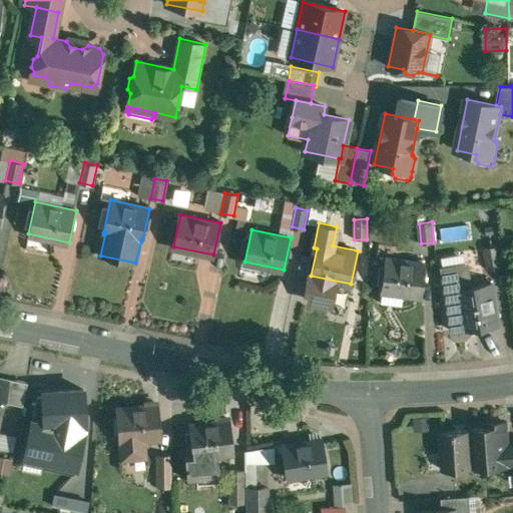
[(499,246),(486,248),(489,270),(502,268),(499,246)]
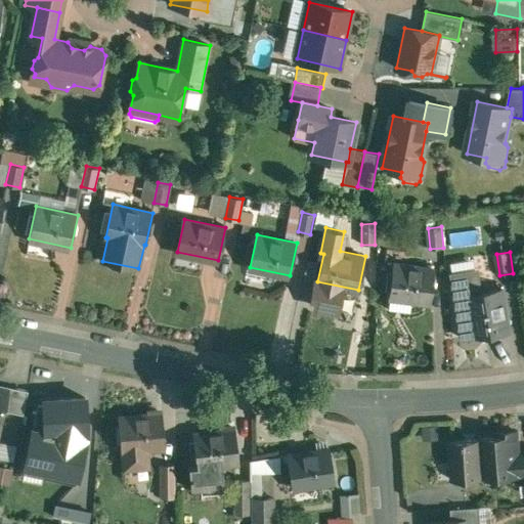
[(434,268),(393,264),(389,298),(430,303),(434,268)]
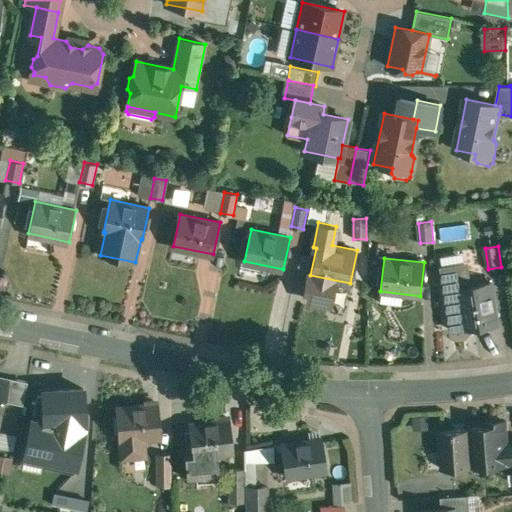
[(469,267),(442,271),(450,330),(498,323),(493,282),(471,285),(469,267)]
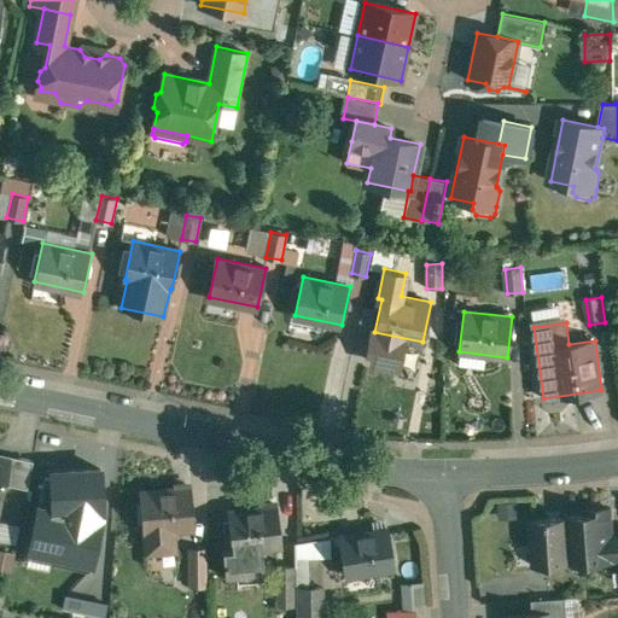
[(0,503),(1,497),(4,497),(6,482),(12,458),(10,458),(10,460),(0,456),(0,503)]
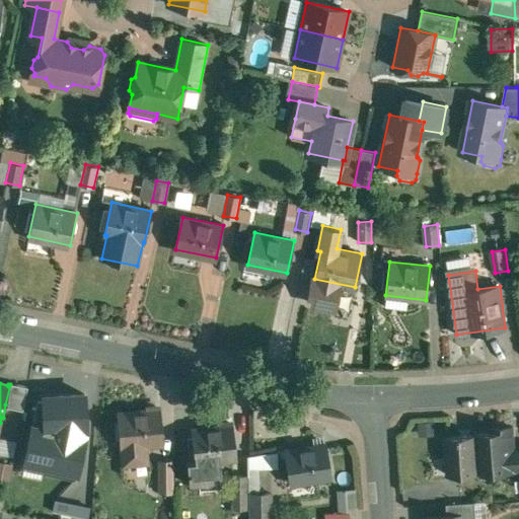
[(16,383),(16,386),(10,384),(5,404),(24,409),(29,385),(16,383)]
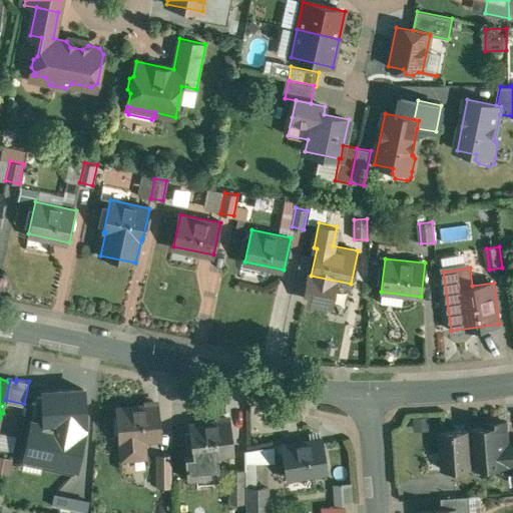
[(82,391),(70,392),(70,393),(43,396),(45,428),(31,426),(26,458),(80,465),(84,436),(84,426),(82,391)]
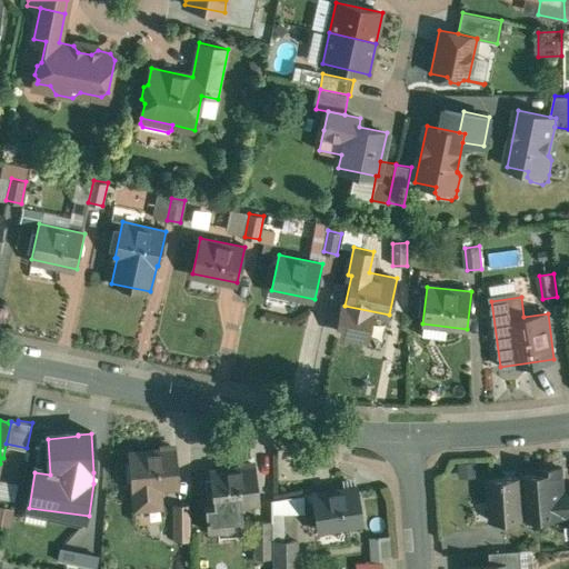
[(160,449),(130,452),(136,509),(162,507),(160,486),(178,485),(175,446),(160,447),(160,449)]
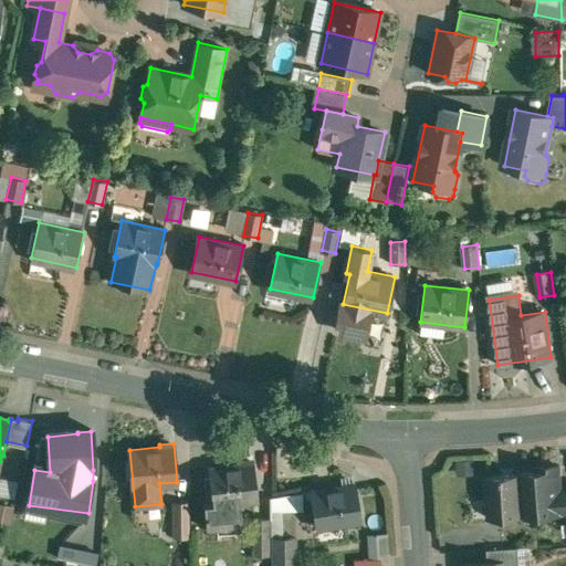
[(241,464),(209,468),(213,502),(205,503),(207,530),(218,527),(224,521),(242,520),(240,501),(258,498),(253,461),(241,462),(241,464)]
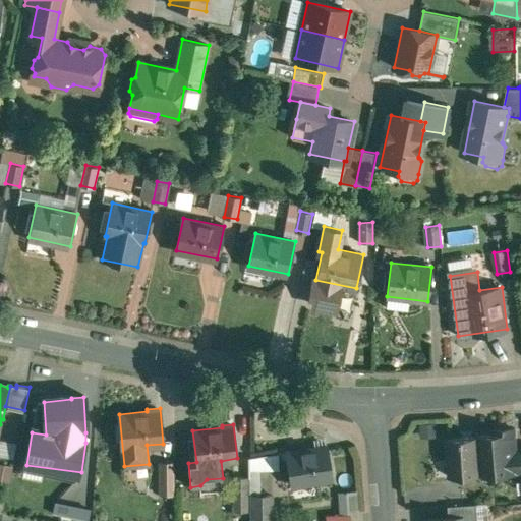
[(516,428),(495,429),(496,433),(478,435),(478,436),(479,436),(482,474),(484,474),(488,477),(495,477),(499,473),(520,471),(520,449),(517,449),(516,428)]
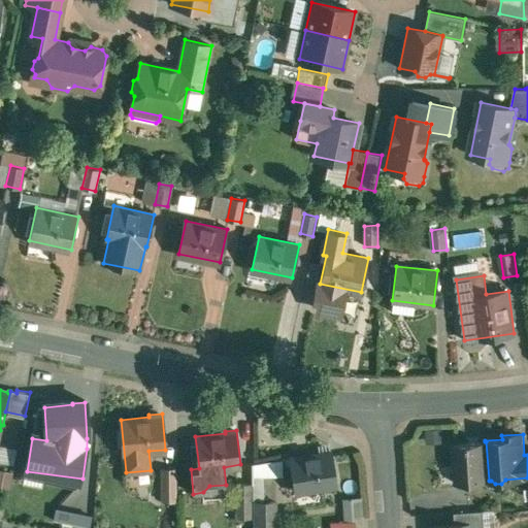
[(485,441),(454,443),(457,483),(489,481),(486,441),(485,441)]
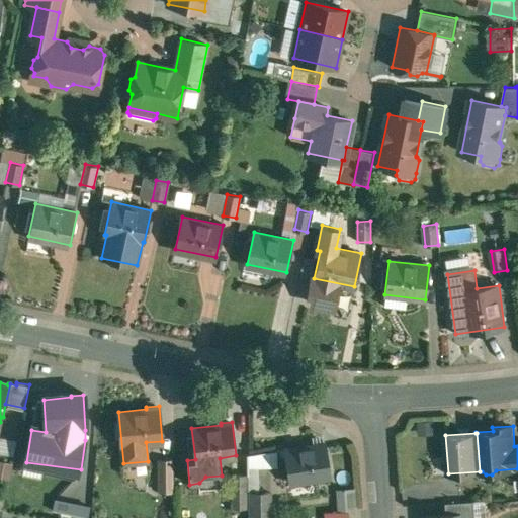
[(312,444),(284,448),(289,483),(330,477),(325,441),(311,443),(312,444)]
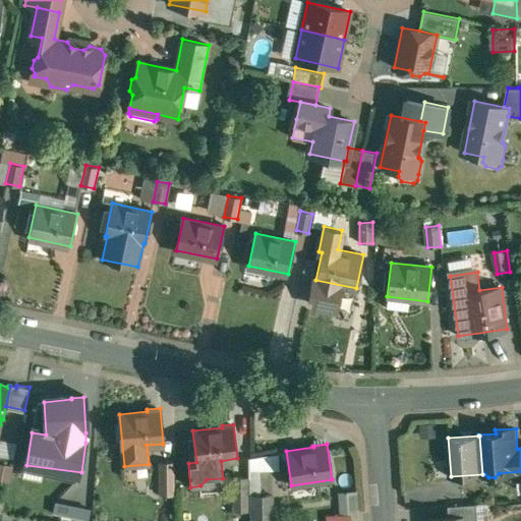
[(174,461),(160,461),(161,495),(174,495),(173,482),(174,482),(174,461)]
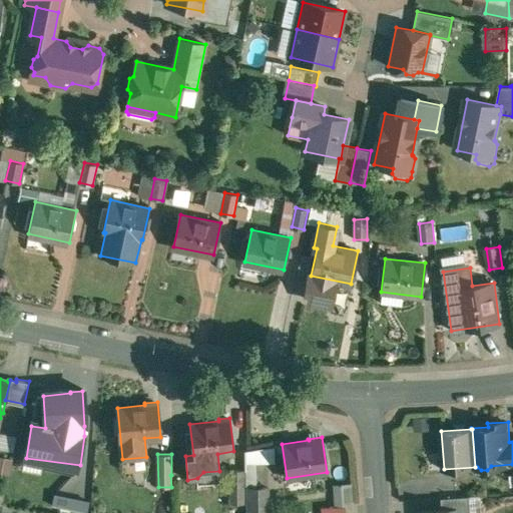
[(0,472),(9,475),(12,459),(0,456),(0,472)]
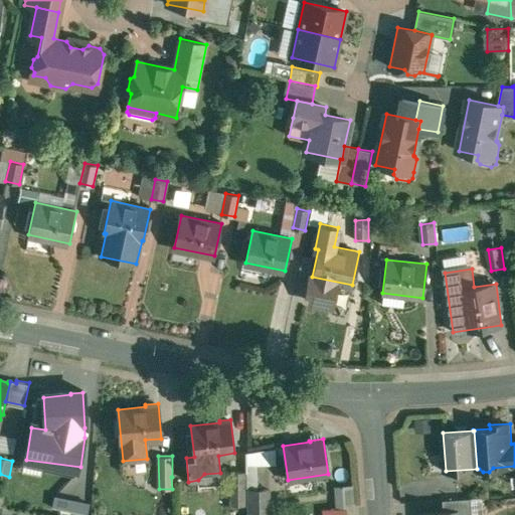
[(244,471),(231,472),(231,504),(244,504),(244,471)]
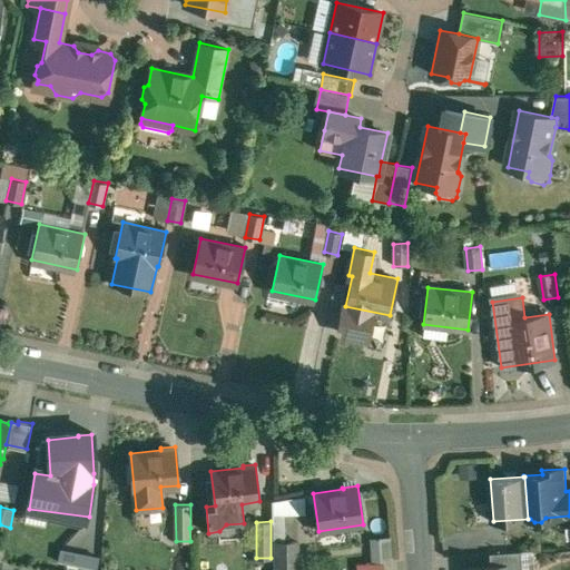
[(61,547),(58,561),(96,569),(98,554),(61,547)]
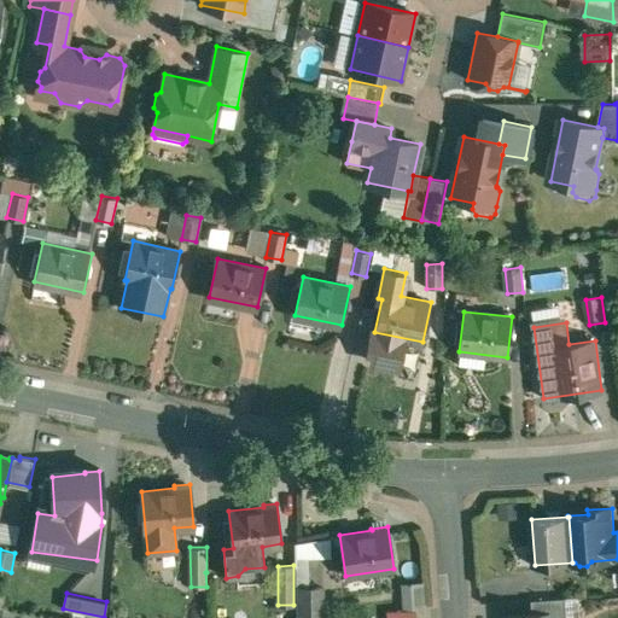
[(567,617),(567,596),(532,599),(534,613),(548,612),(548,617),(567,617)]
